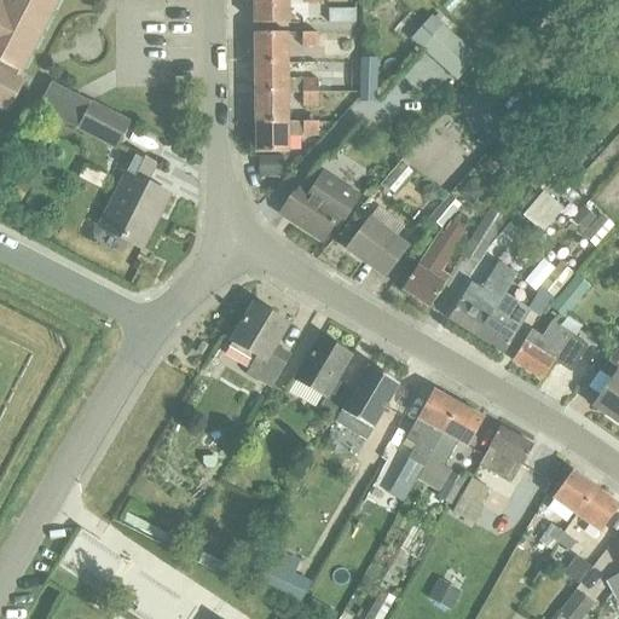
[(19,82),(59,0),(0,0),(0,111),(9,117),(25,85),(19,82)]
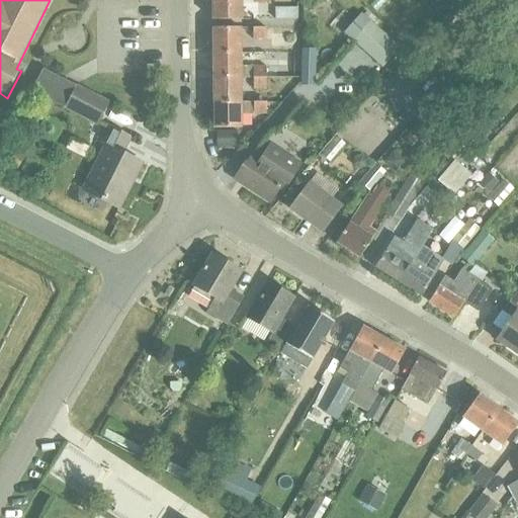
[(265,0),(211,0),(212,20),(241,20),(241,3),(266,3),(265,0)]
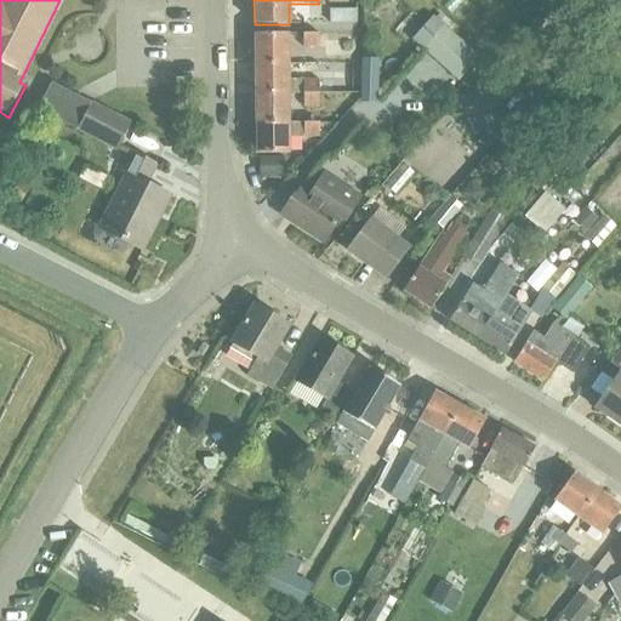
[(357,23),(357,9),(329,9),(329,23),(357,23)]
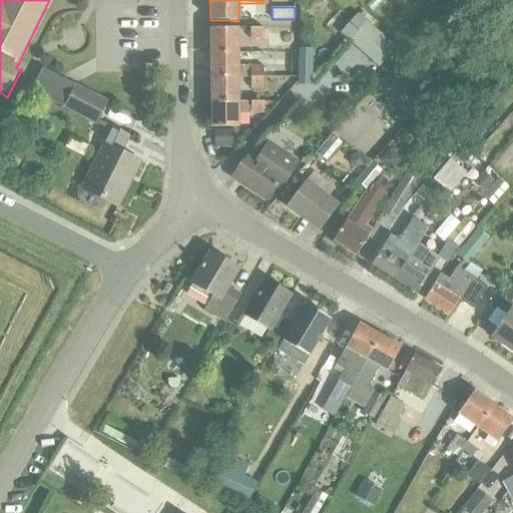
[(358,14),(341,33),(379,67),(396,48),(358,14)]
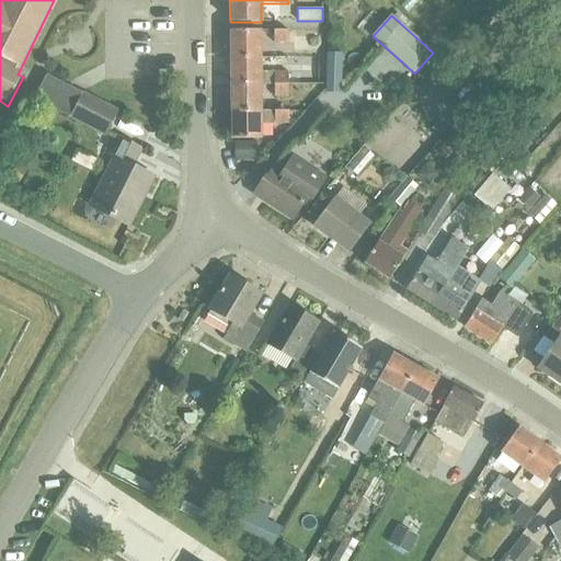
[(230,31),(230,58),(260,57),(260,30),(230,31)]
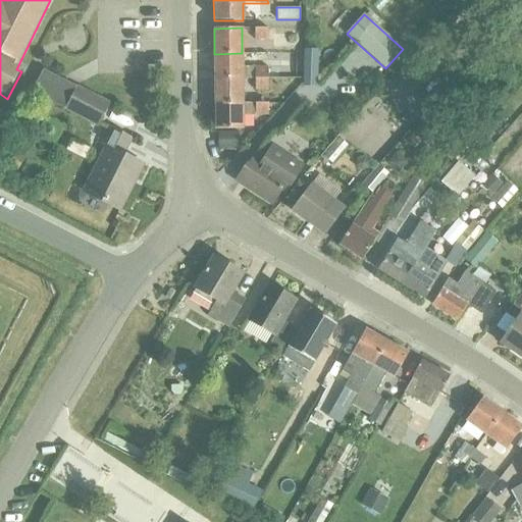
[(267,28),(255,29),(255,41),(267,40),(267,28)]
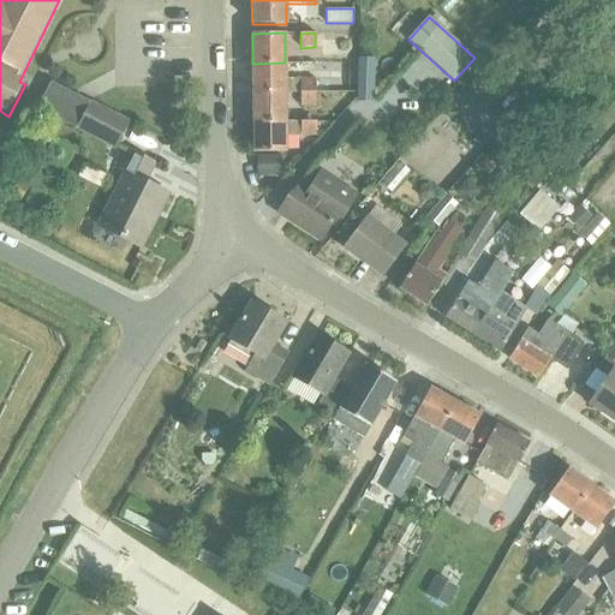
[(252,64),(252,93),(285,93),(300,93),(316,93),(316,78),(285,78),(285,63),(252,64)]
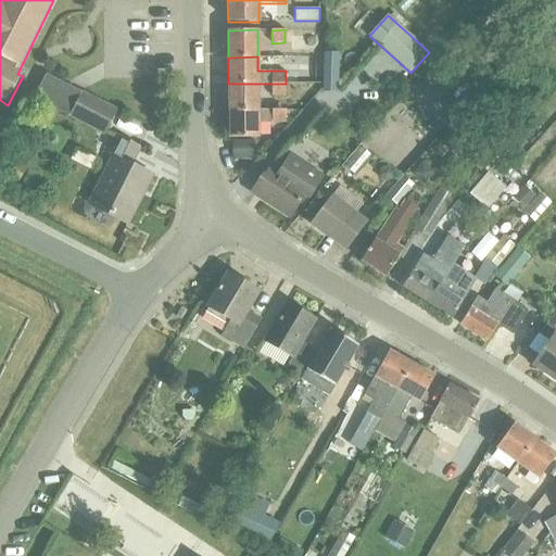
[(46,75),(33,99),(103,136),(116,111),(81,93),(64,84),(46,75)]
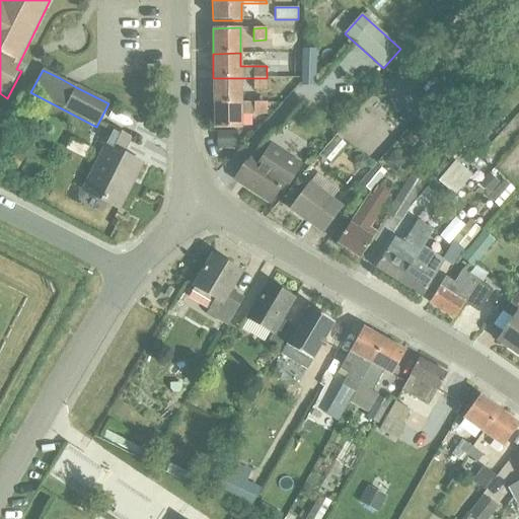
[(213,78),(213,102),(240,102),(240,78),(213,78)]
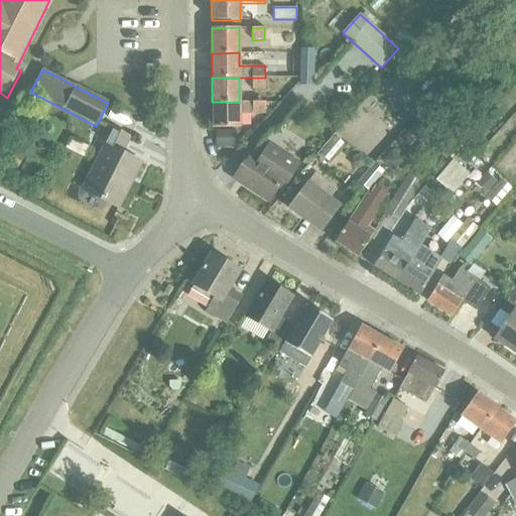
[(265,78),(252,78),(252,88),(265,88),(265,78)]
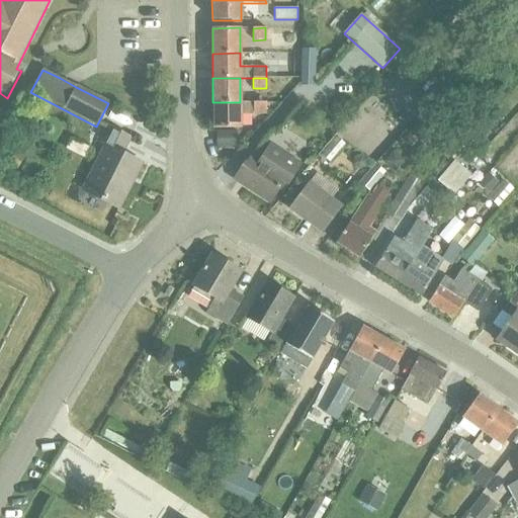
[(464,100),(460,104),(449,94),(443,100),(454,110),(446,120),(465,138),(485,117),(464,100)]
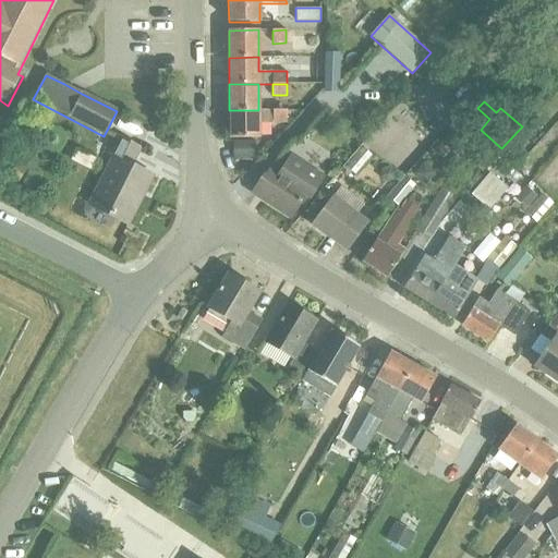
[(258,110),(229,110),(229,137),(259,137),(258,123),(273,123),(273,110),(258,110)]
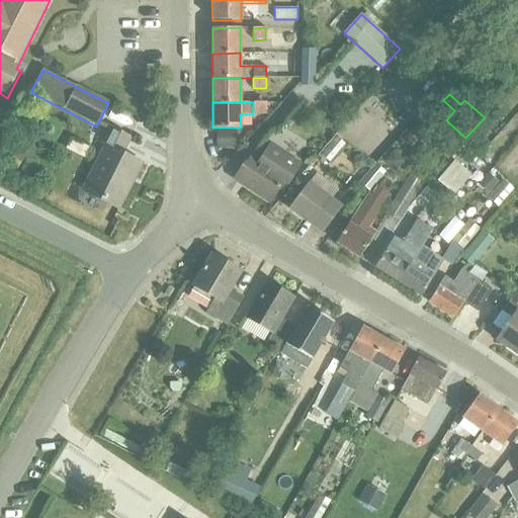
[(266,102),(253,102),(253,114),(266,114),(266,102)]
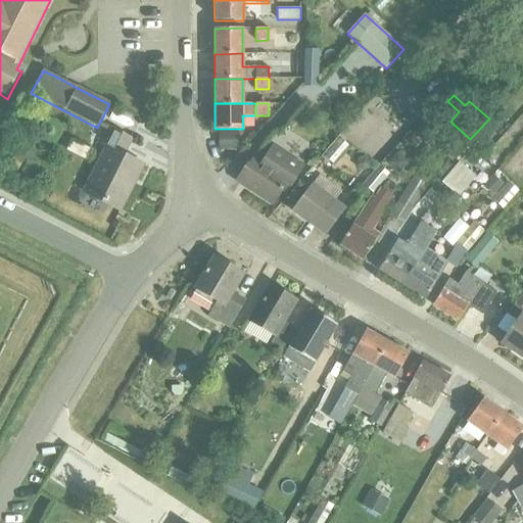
[(84,193),(119,210),(142,164),(123,155),(131,139),(106,128),(98,144),(107,148),(84,193)]
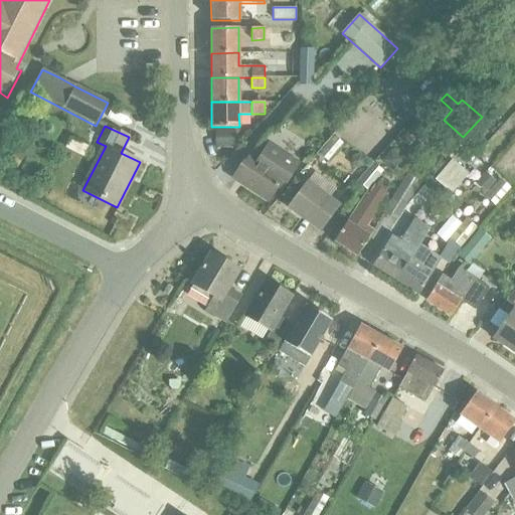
[(270,145),(259,162),(250,156),(244,164),(243,163),(233,178),(270,201),(279,188),(283,191),(300,164),(270,145)]
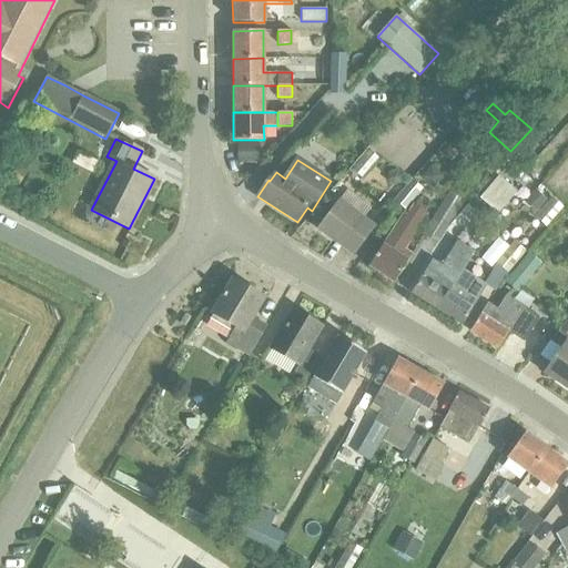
[(517,192),(498,176),(479,199),(498,214),(517,192)]
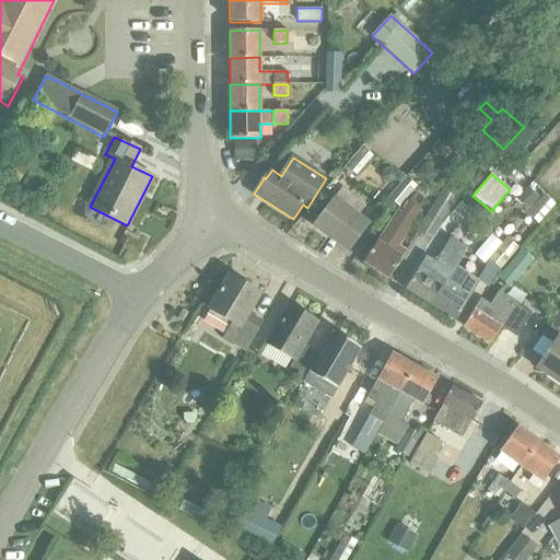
[(444,184),(415,231),(431,241),(461,194),(444,184)]
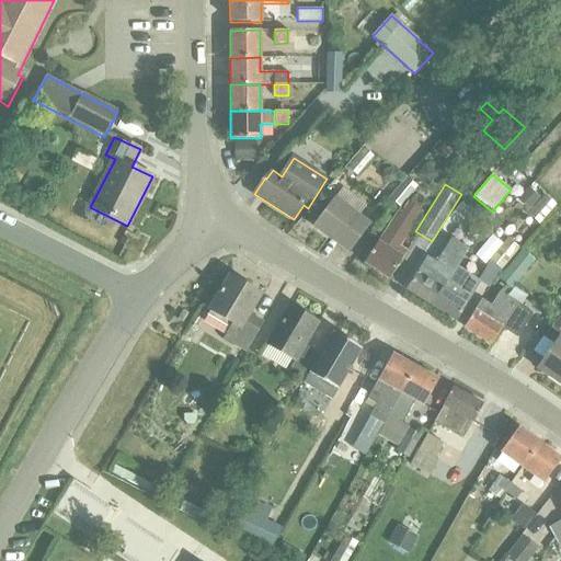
[(368,224),(358,216),(366,205),(342,187),(313,226),(348,251),(368,224)]
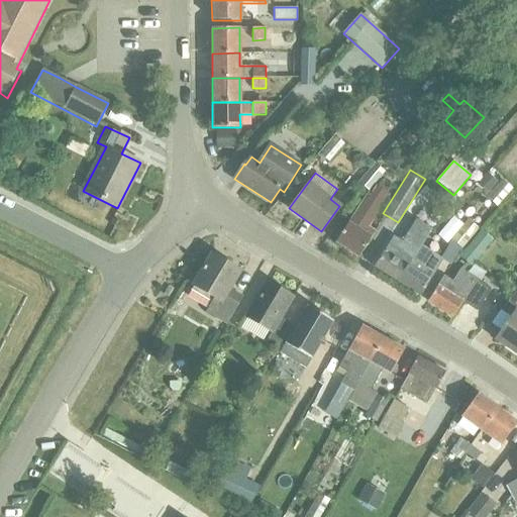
[(367,191),(347,222),(335,242),(357,256),(374,230),(368,226),(383,201),(381,199),(385,192),(376,186),(371,193),(367,191)]
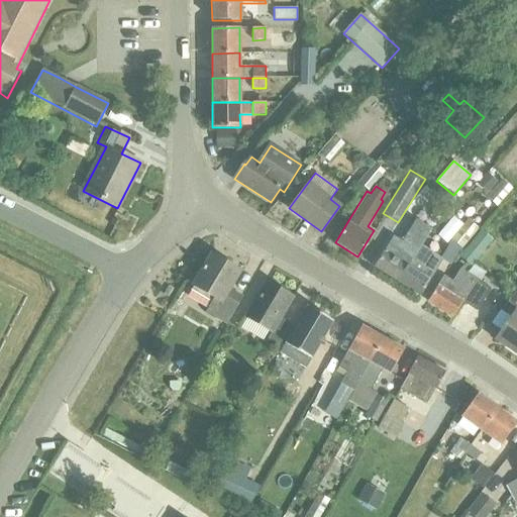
[(375,268),(396,281),(406,266),(421,245),(431,229),(415,219),(402,241),(394,237),(375,268)]
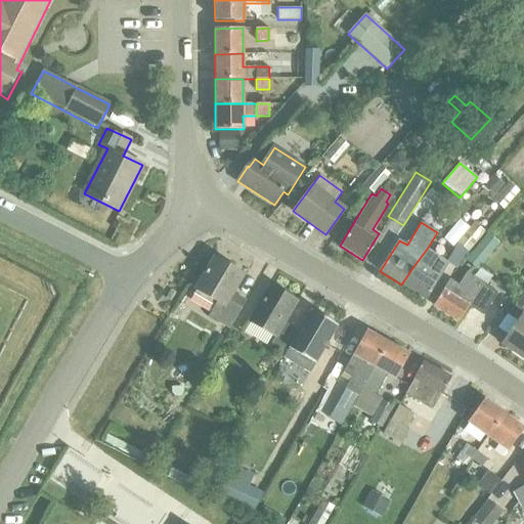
[(474,222),(457,243),(469,252),(485,231),(474,222)]
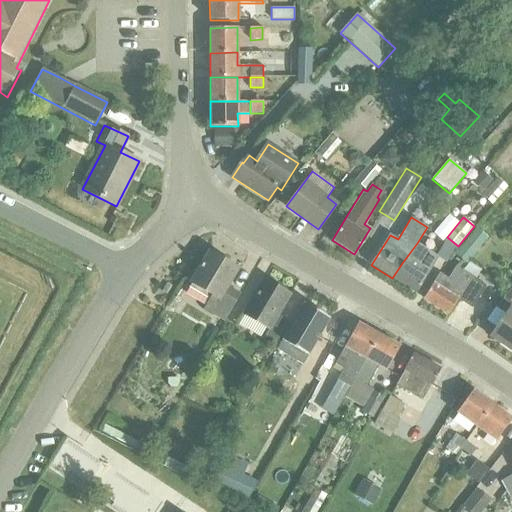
[(476,228),(454,254),(466,264),(488,238),(476,228)]
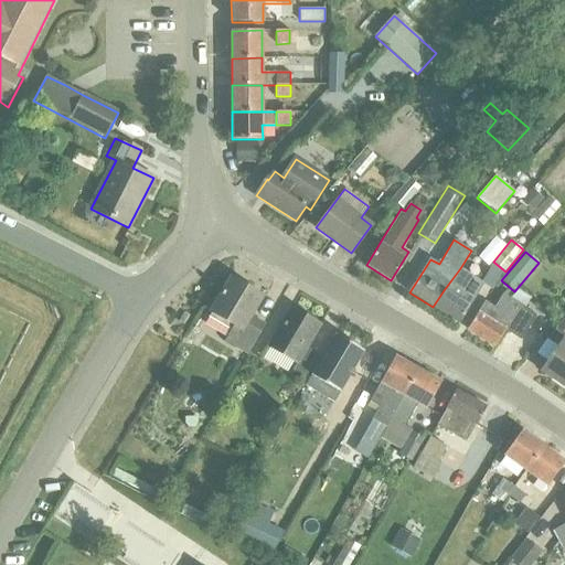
[(444,290),(433,307),(458,322),(483,283),(471,275),(460,268),(444,290)]
